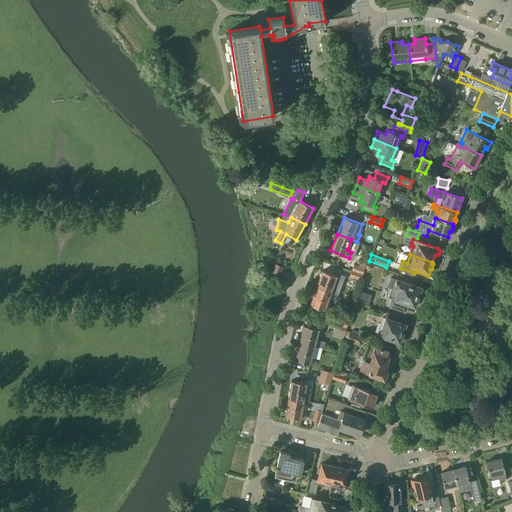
[(363,274),(365,268),(367,263),(361,261),(359,266),(354,264),(352,270),(363,274)]
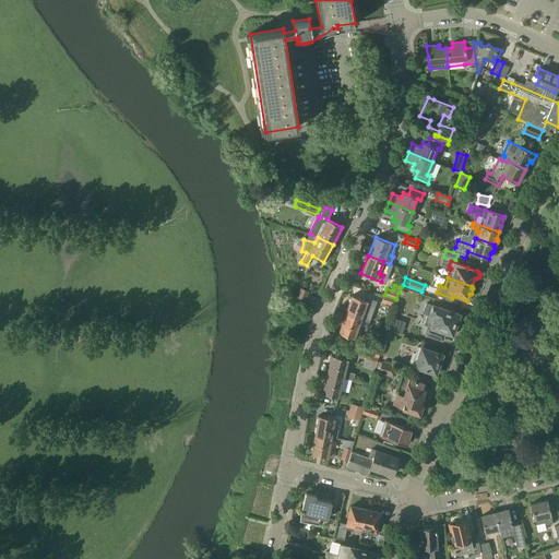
[(300,288),(296,301),(305,305),(309,292),(300,288)]
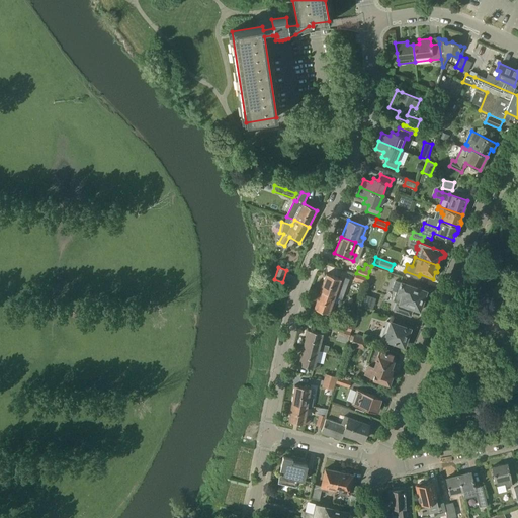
[(365,283),(367,277),(356,273),(354,279),(365,283)]
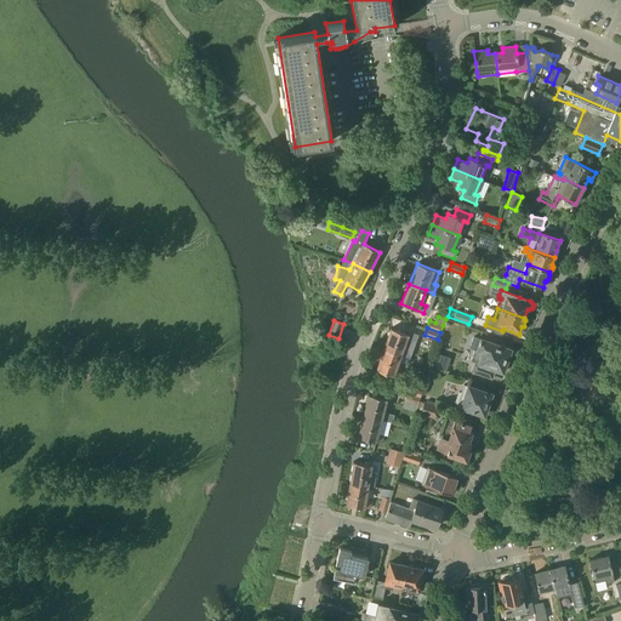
[(383,349),(402,355),(406,342),(411,345),(414,336),(391,329),(383,349)]
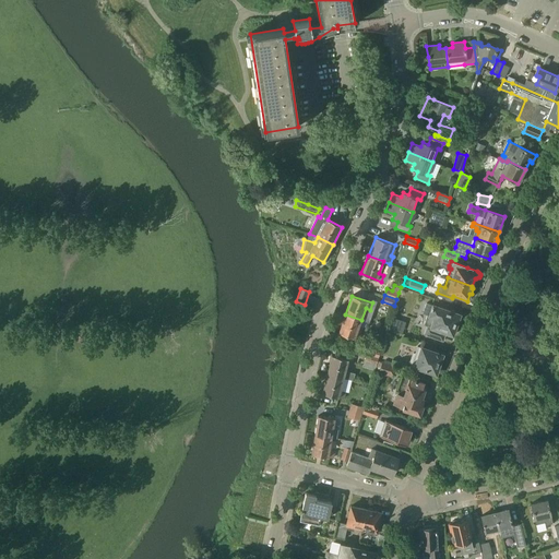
[(460,314),(427,304),(423,313),(427,316),(424,325),(427,326),(424,335),(443,341),(447,333),(452,335),(453,333),(455,334),(458,326),(455,325),(460,314)]
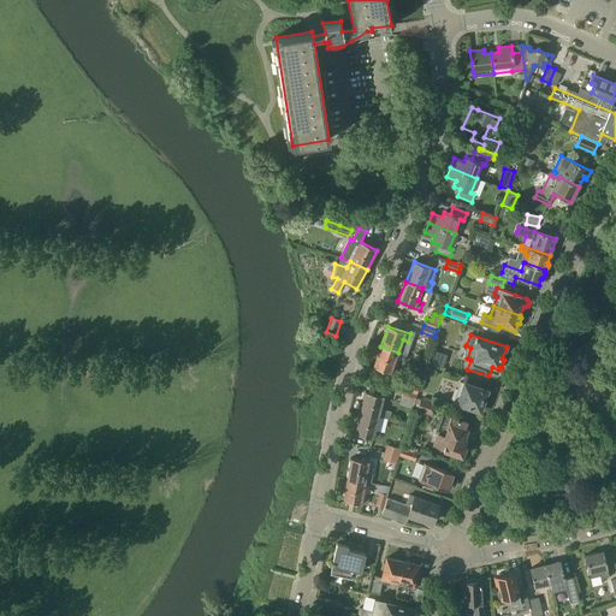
[(394,366),(398,353),(380,347),(373,367),(396,374),(398,367),(394,366)]
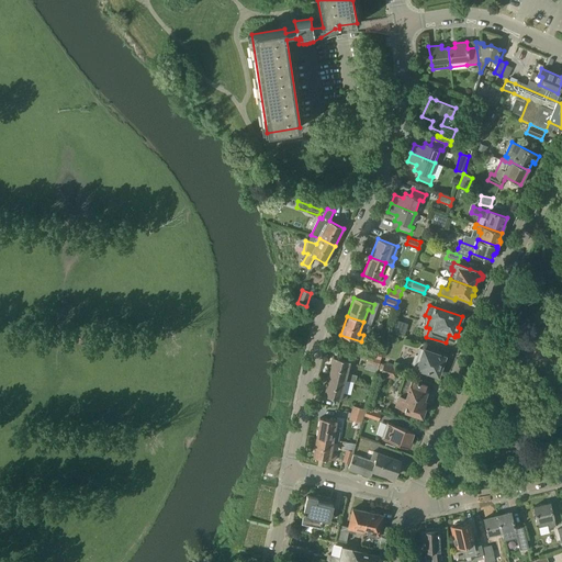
[(414,366),(414,367),(438,375),(439,373),(440,373),(442,368),(441,367),(445,357),(420,348),(417,355),(415,353),(412,364),(414,366)]
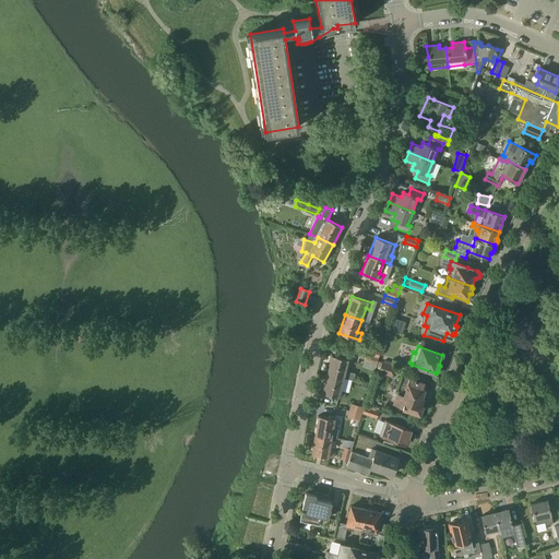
[(367,354),(379,357),(381,352),(368,347),(367,354)]
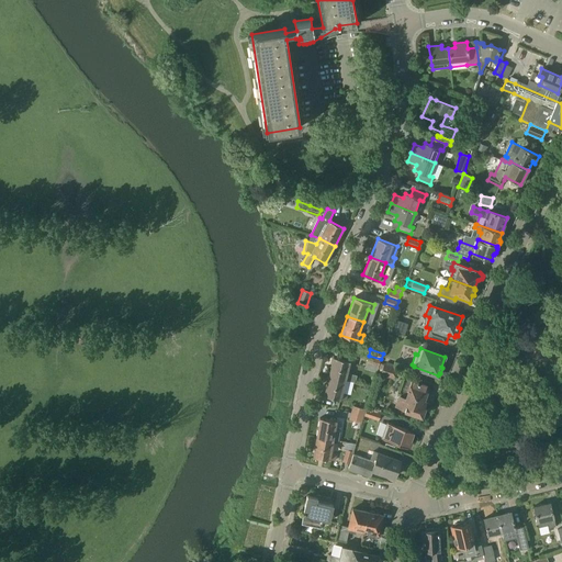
[(377,371),(381,359),(369,356),(364,368),(377,371)]
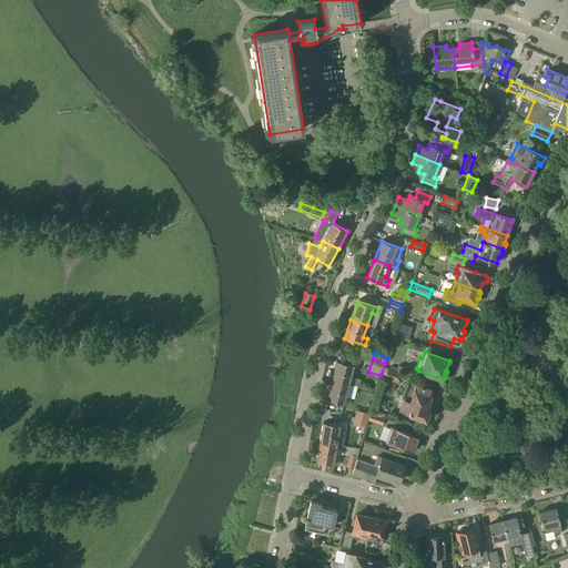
[(333,379),(350,384),(352,372),(357,373),(358,366),(337,361),(333,379)]
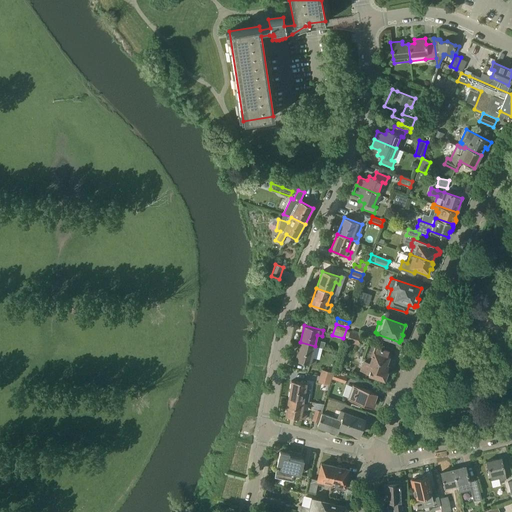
[(361,336),(360,335),(350,332),(347,341),(358,345),(361,336)]
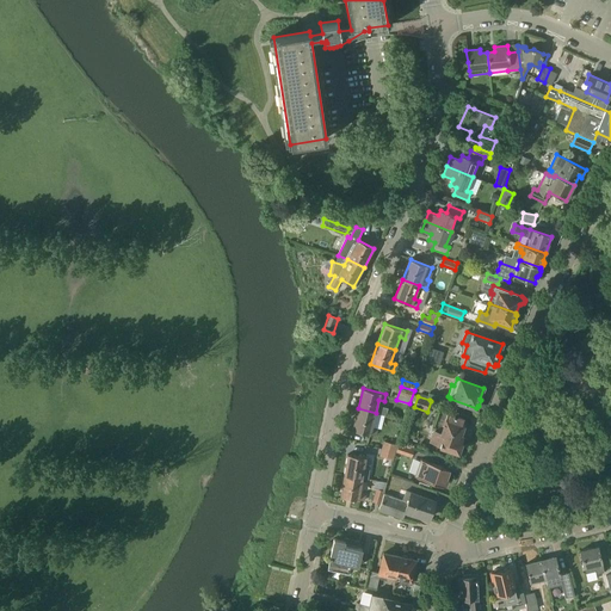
[(372,427),(376,413),(358,408),(352,430),(376,436),(377,429),(372,427)]
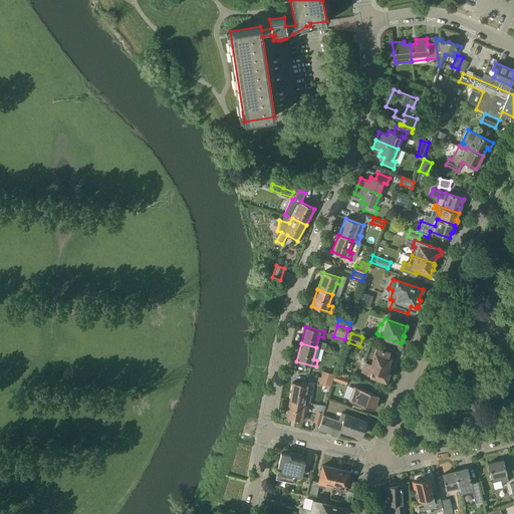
[(392,352),(369,344),(364,358),(366,359),(362,372),(386,380),(390,367),(387,367),(392,352)]
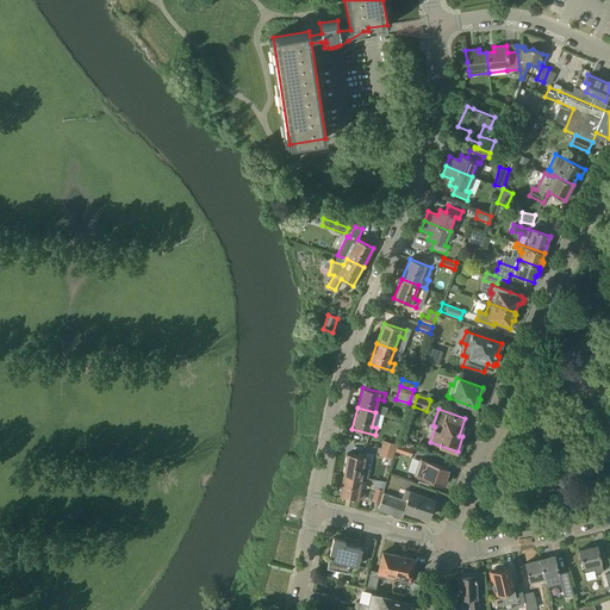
[(381,447),(394,452),(397,444),(384,441),(381,447)]
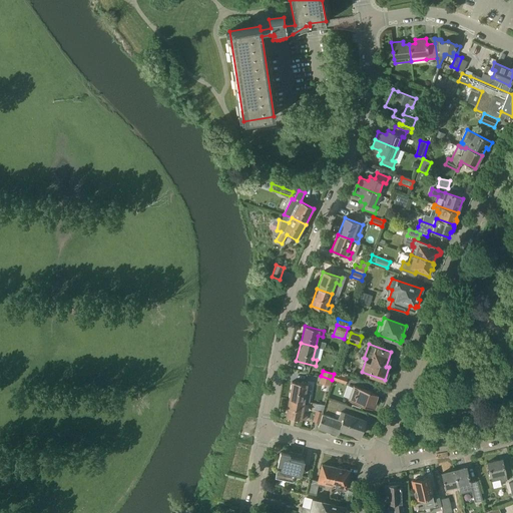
[(336,373),(333,380),(346,385),(349,378),(336,373)]
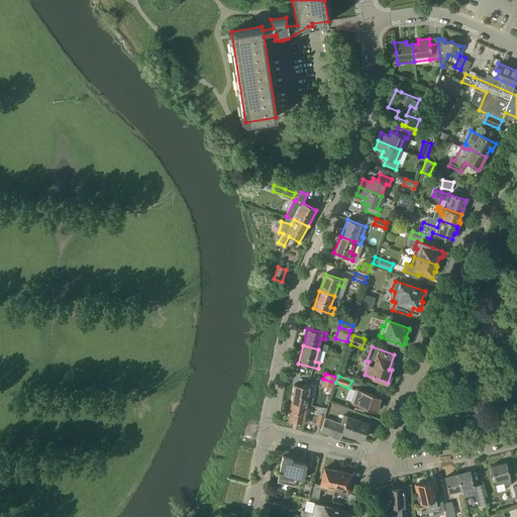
[(332,392),(334,383),(323,379),(320,389),(332,392)]
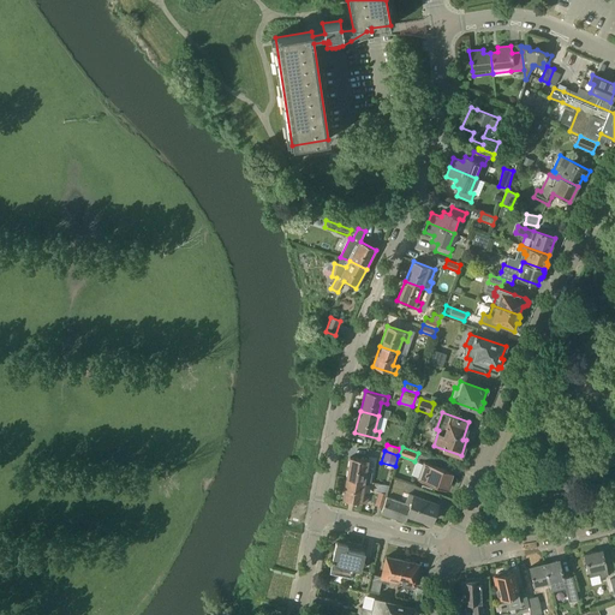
[(346,478),(365,482),(368,467),(372,469),(374,461),(350,458),(346,478)]
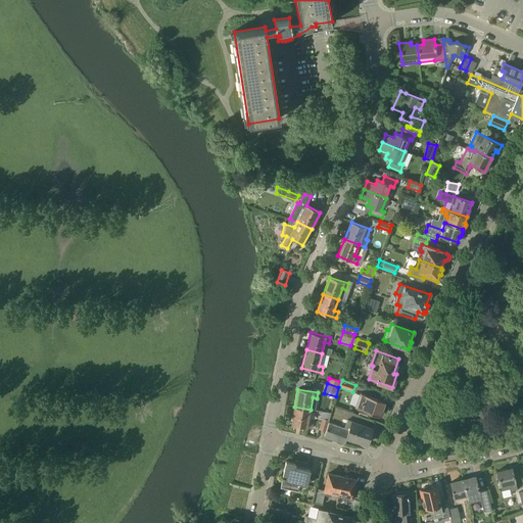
[(361,393),(355,408),(379,416),(384,401),(361,393)]
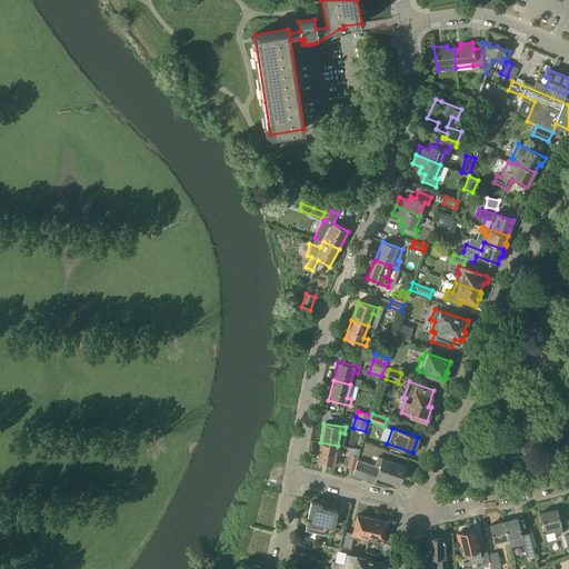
[(336,458),(338,446),(320,442),(317,462),(339,466),(340,459),(336,458)]
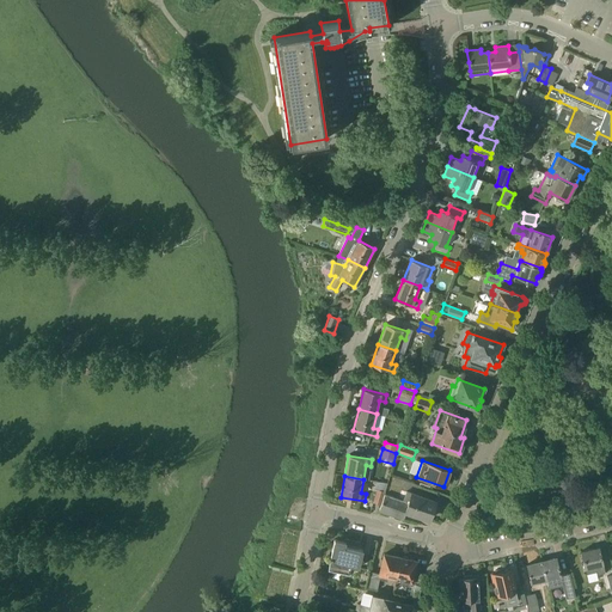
[(379,489),(374,502),(381,505),(386,493),(379,489)]
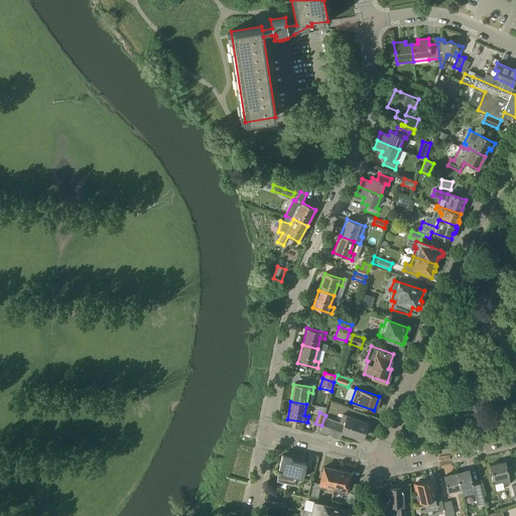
[(367,423),(344,414),(341,422),(326,417),(319,430),(341,437),(343,431),(362,438),(365,431),(367,431),(370,425),(367,424),(367,423)]
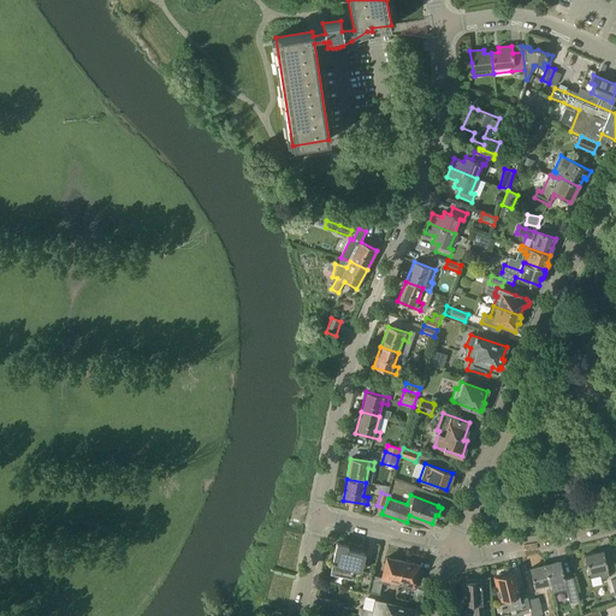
[(355,546),(337,543),(330,573),(353,578),(354,569),(361,570),(365,552),(354,550),(355,546)]
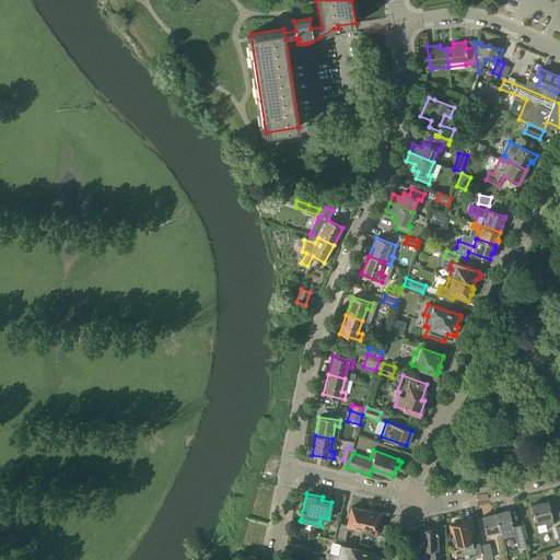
[(552,516),(548,501),(532,505),(535,521),(535,520),(537,525),(546,523),(546,526),(553,524),(552,516)]
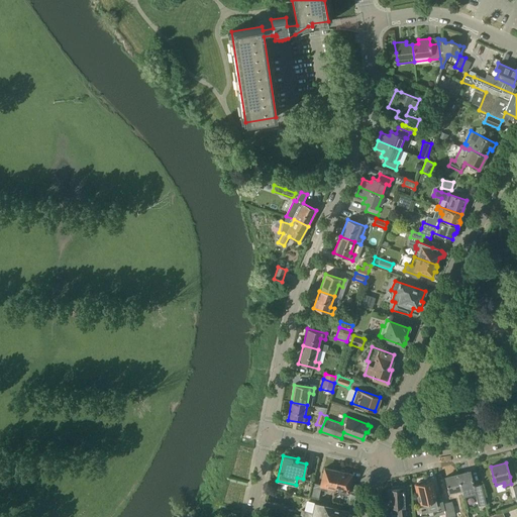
[(334,488),(338,471),(324,468),(321,485),(313,483),(310,497),(318,499),(320,489),(327,491),(328,487),(334,488)]
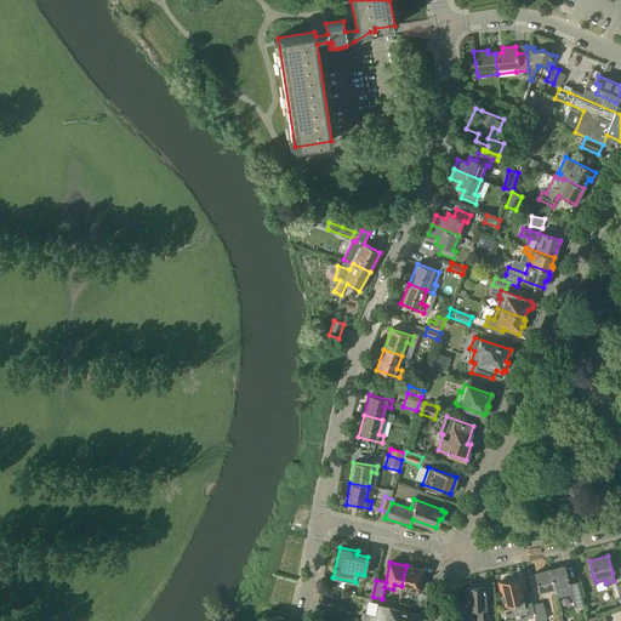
[(422,569),(415,568),(414,565),(410,564),(408,565),(408,567),(406,565),(402,586),(400,592),(416,594),(422,569)]
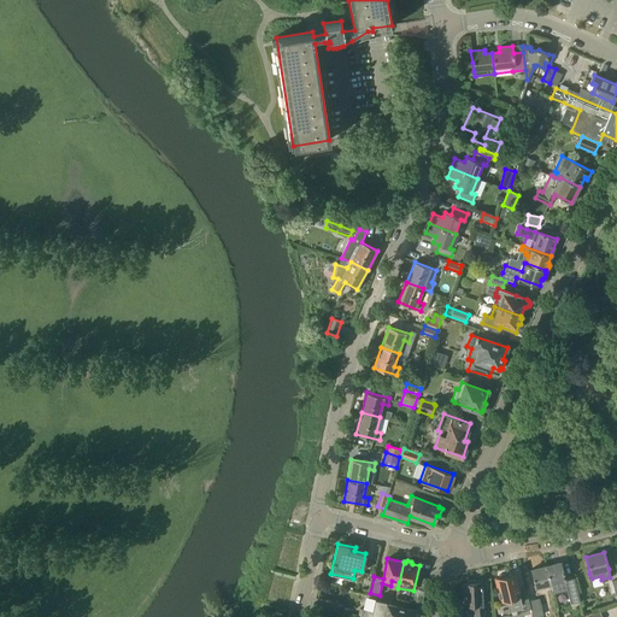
[(575,577),(565,580),(562,563),(546,565),(551,585),(553,591),(553,593),(568,589),(569,592),(571,604),(580,601),(577,589),(575,577)]
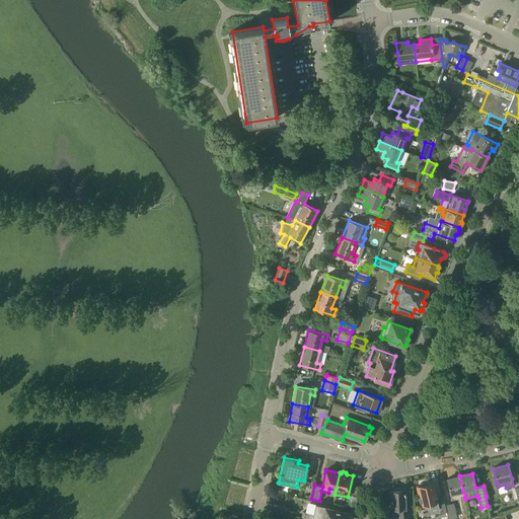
[(450,495),(463,492),(459,475),(446,479),(450,495)]
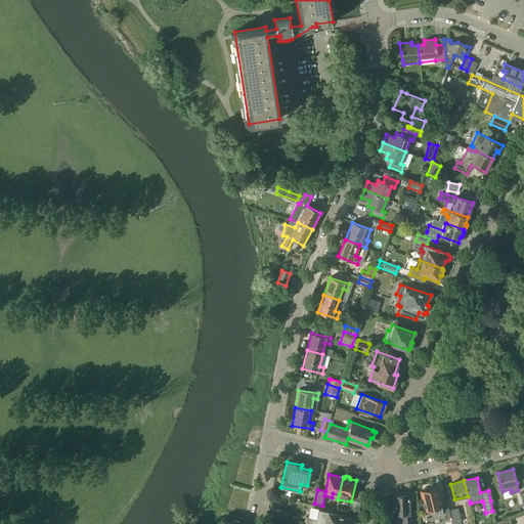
[(422,490),(427,511),(433,510),(435,517),(443,515),(437,487),(429,489),(428,487),(424,488),(424,490),(422,490)]
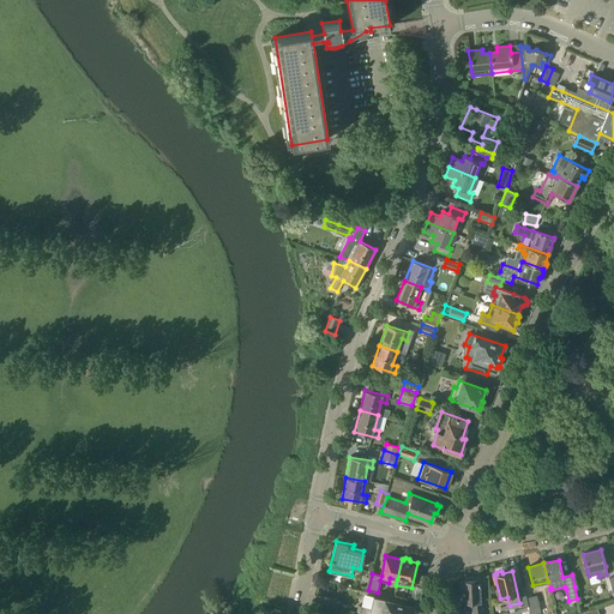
[(473,613),(481,613),(479,579),(474,579),(474,577),(467,578),(467,581),(463,581),(464,603),(471,602),(473,613)]
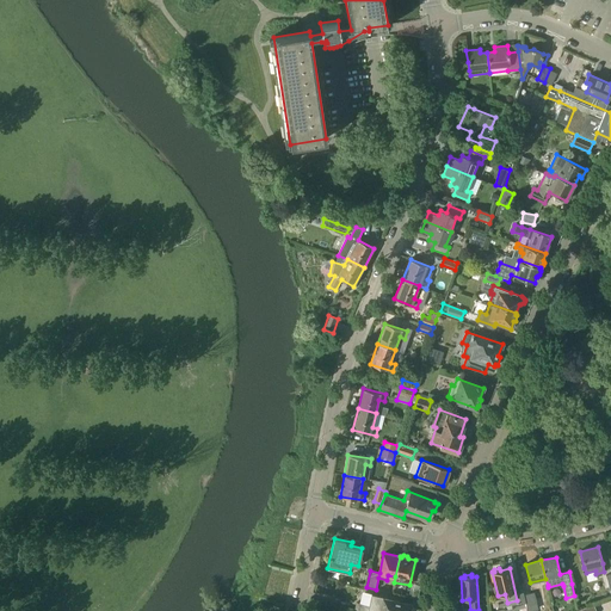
[(369,608),(381,610),(383,610),(409,610),(412,610),(413,606),(411,605),(411,604),(383,597),(383,596),(371,593),(369,608)]
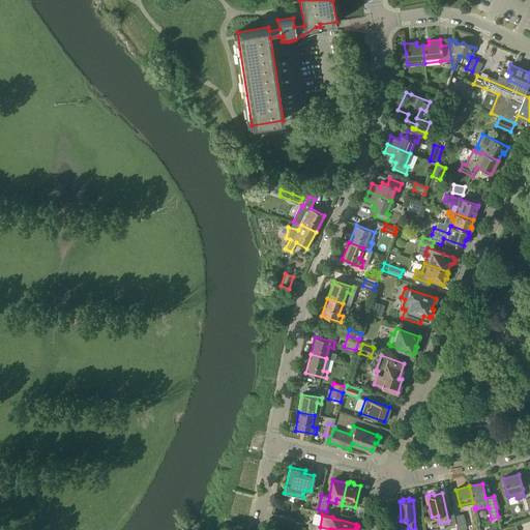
[(454,516),(457,525),(458,529),(461,529),(467,529),(464,514),(454,516)]
